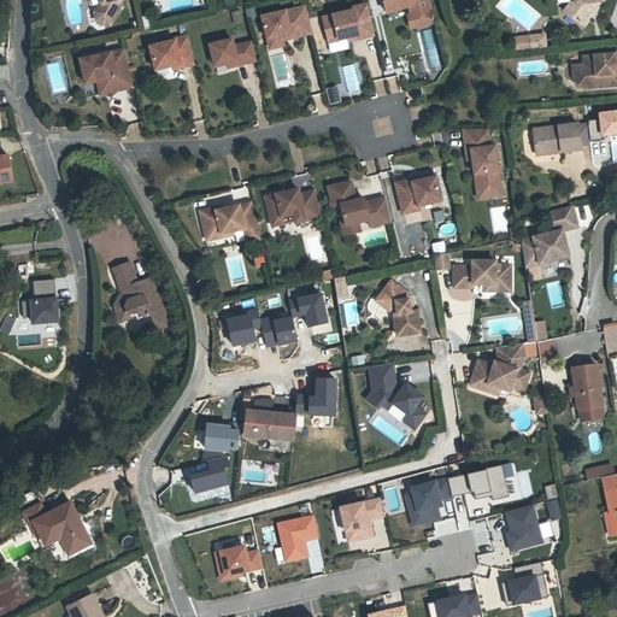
[(122,5),(121,0),(101,0),(103,4),(100,5),(94,12),(97,21),(104,24),(111,23),(122,5)]
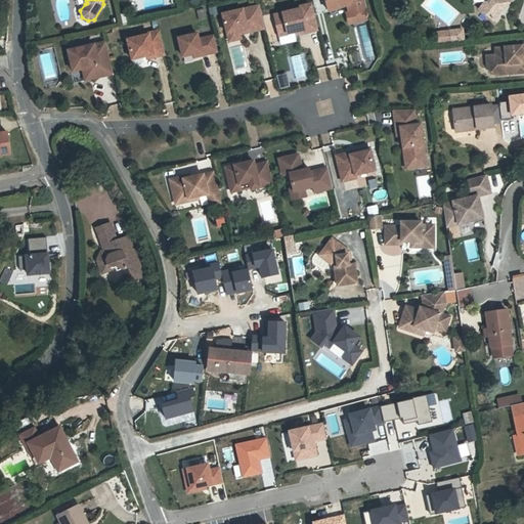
[(369,19),(364,0),(326,0),(330,10),(339,8),(348,6),(349,12),(351,13),(354,15),(356,23),(369,19)]
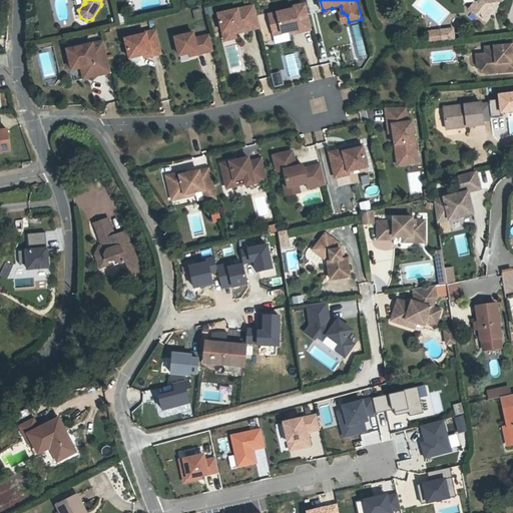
[(478,0),(479,3),(472,11),(483,20),(498,1),(497,0),(478,0)]
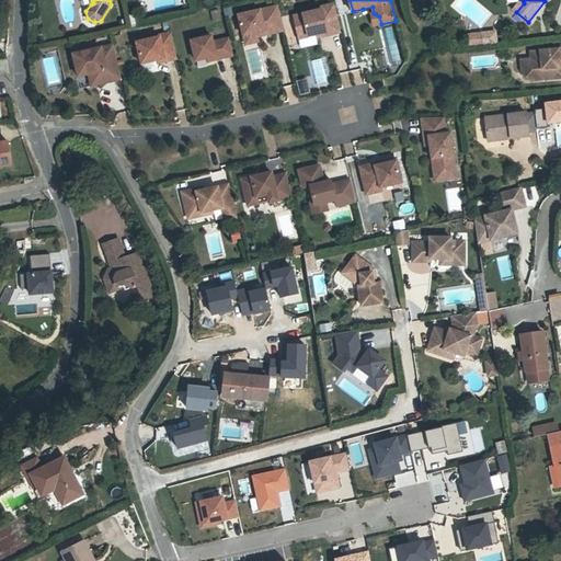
[(516,12),(524,3),(519,2),(513,10),(516,12)]
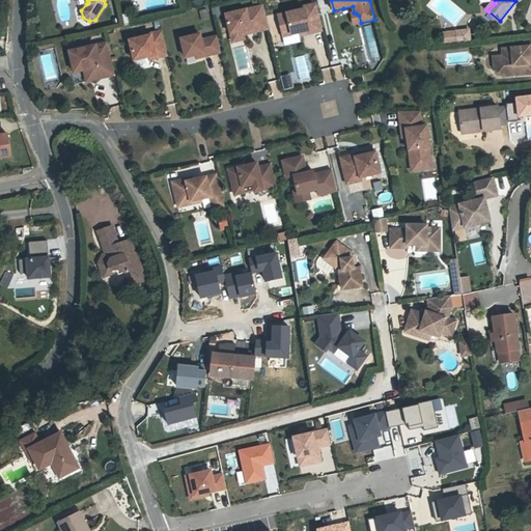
[(323,30),(316,3),(304,6),(304,9),(278,15),(283,36),(301,32),(309,30),(310,33),(323,30)]
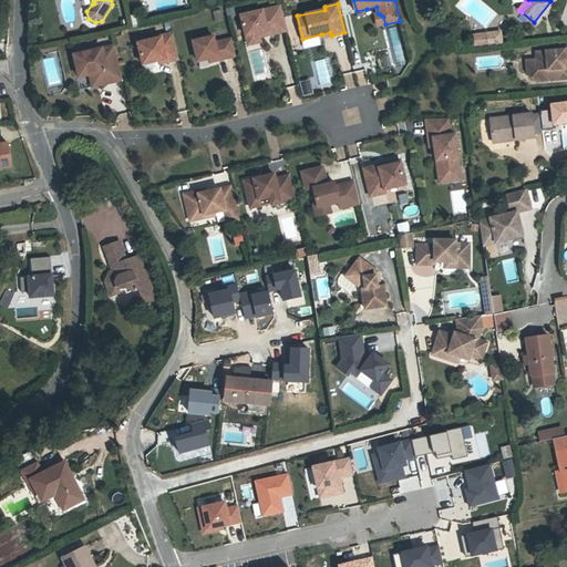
[(287,31),(281,6),(241,16),(246,37),(259,34),(267,32),(268,35),(287,31)]
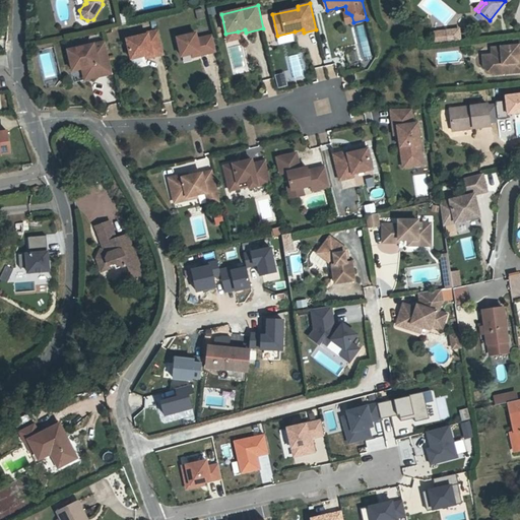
[(351,15),(348,13),(344,14),(347,24),(353,22),(351,15)]
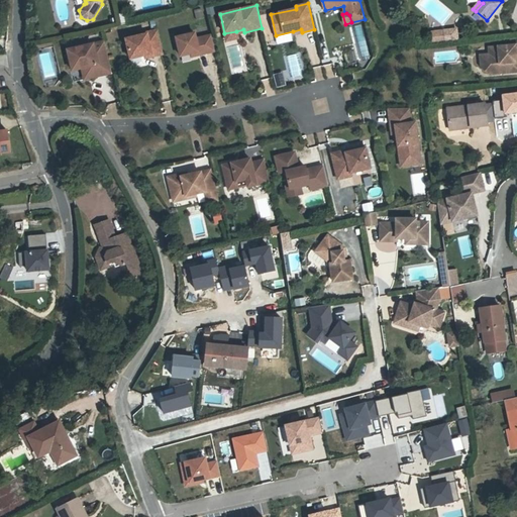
[(164,54),(158,29),(146,32),(146,34),(126,38),(131,59),(145,56),(151,54),(152,57),(164,54)]
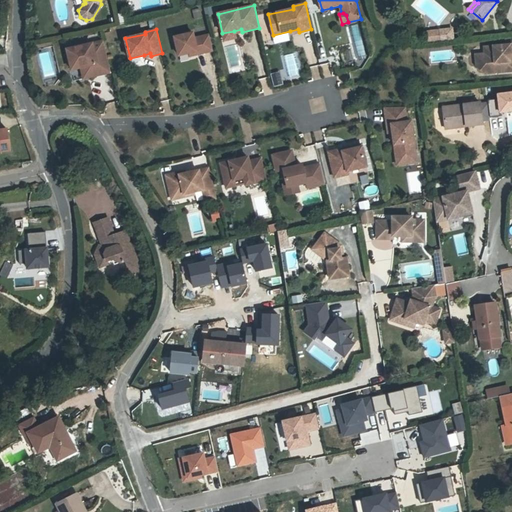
[(234,31),(222,33),(224,41),(236,38),(234,31)]
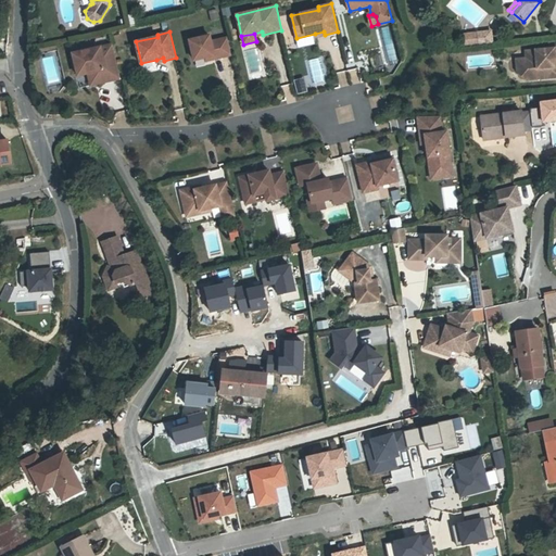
[(466,47),(479,45),(478,39),(471,39),(470,34),(465,35),(466,47)]
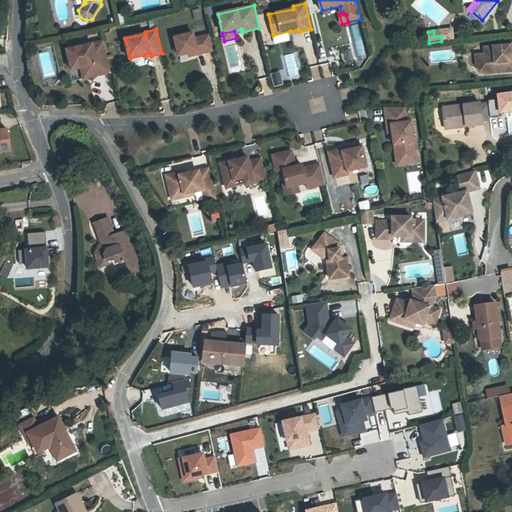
[(179,55),(189,53),(197,51),(197,54),(213,50),(209,35),(194,38),(193,33),(175,37),(179,55)]
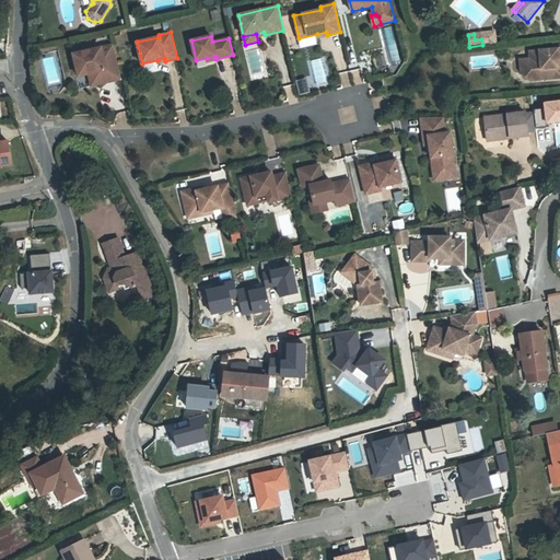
[(92,85),(121,79),(114,45),(111,45),(113,56),(104,58),(102,47),(74,54),(77,67),(88,65),(90,74),(92,85)]
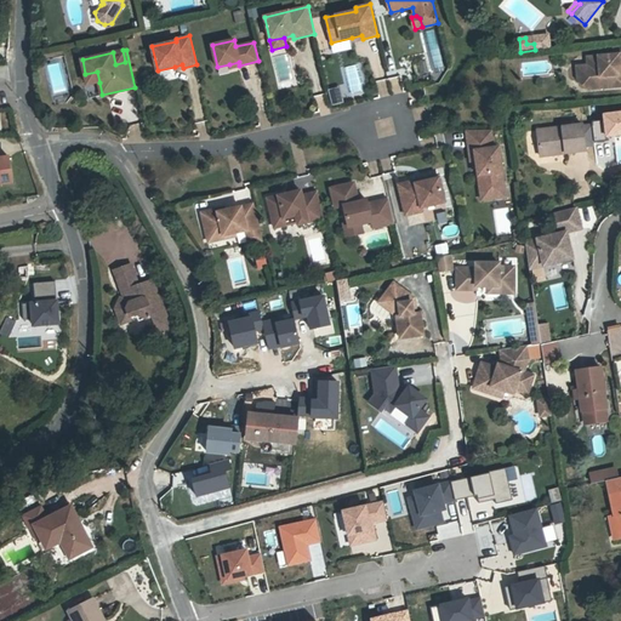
[(123,50),(113,52),(115,64),(125,62),(123,50)]
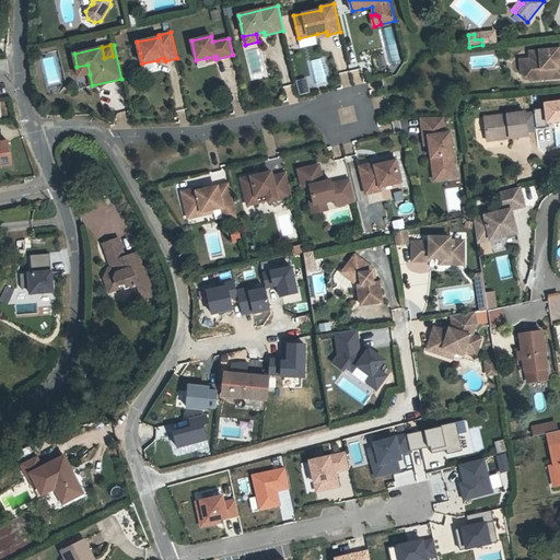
[(526,60),(516,60),(517,72),(517,76),(527,83),(559,82),(559,50),(558,51),(535,53),(526,53),(526,60)]
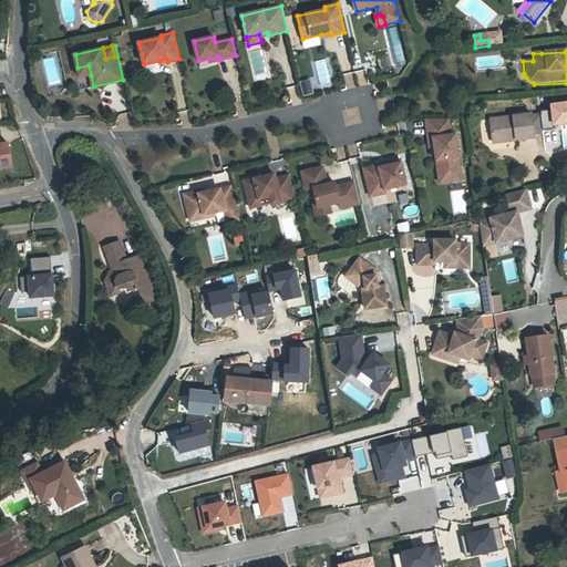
[(391,66),(389,57),(377,60),(380,70),(391,66)]
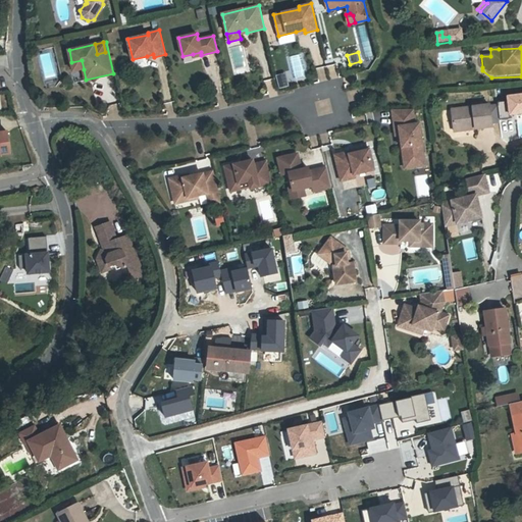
[(82,60),(71,62),(73,71),(84,69),(82,60)]
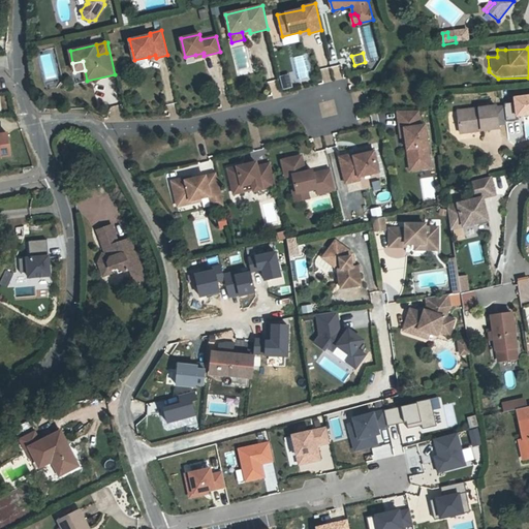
[(288,73),(278,75),(281,90),(291,87),(288,73)]
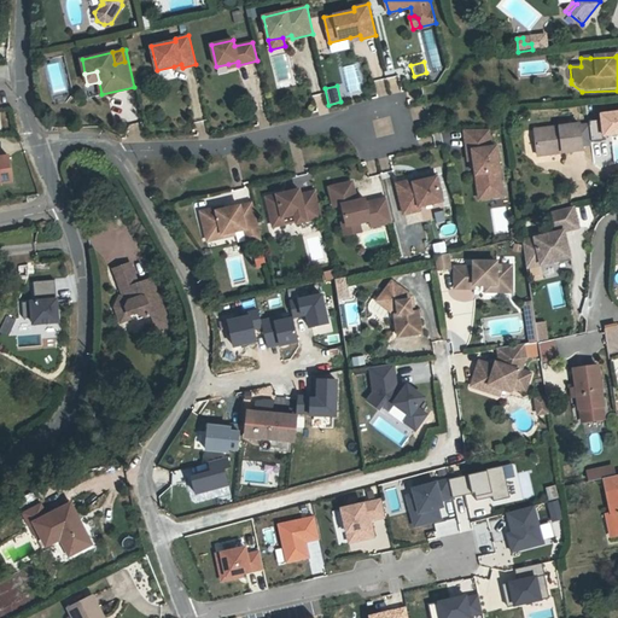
[(600,120),(590,121),(592,139),(617,136),(617,110),(600,112),(600,120)]
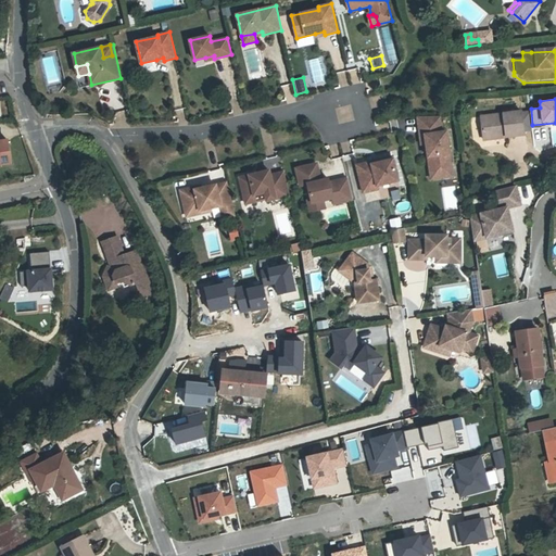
[(480,116),(483,137),(505,135),(505,137),(525,135),(521,112),(480,116)]
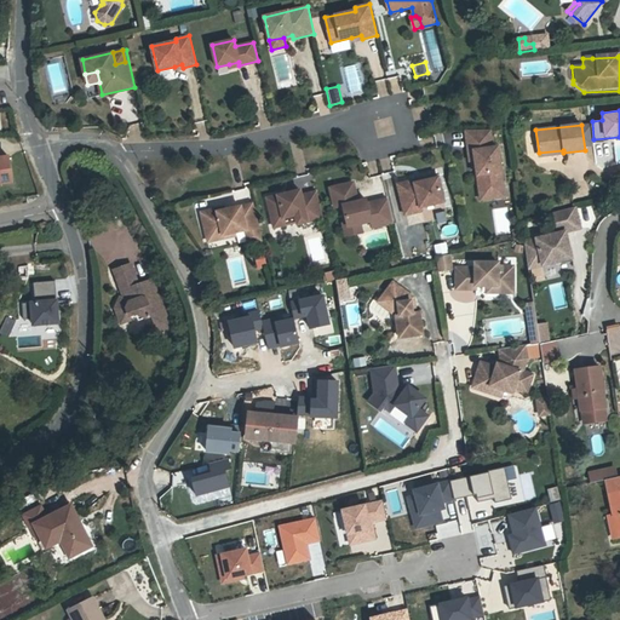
[(491,130),(465,131),(470,161),(475,161),(480,193),(504,189),(498,147),(493,148),(491,130)]
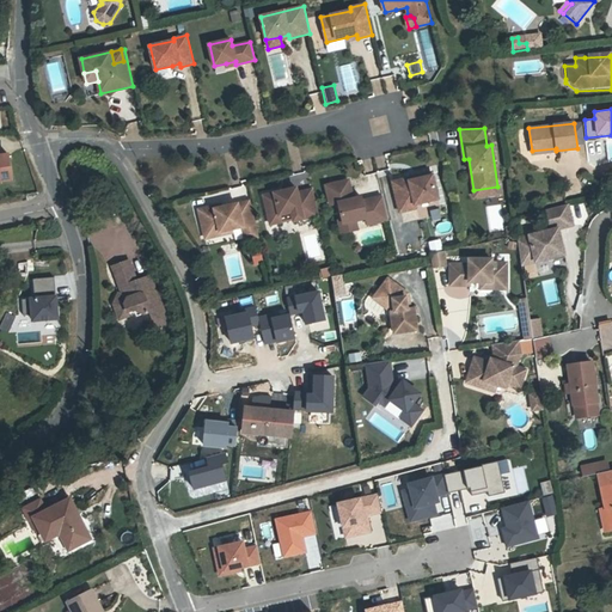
[(0,181),(12,179),(8,154),(0,155),(0,181)]
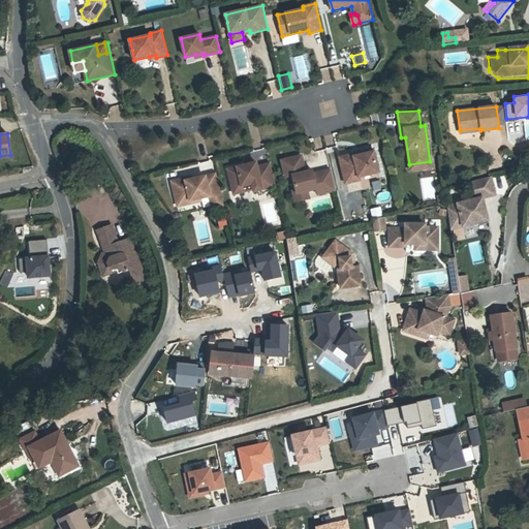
[(373,150),(361,152),(362,155),(354,157),(353,154),(339,158),(346,183),(360,180),(360,177),(379,172),(373,150)]
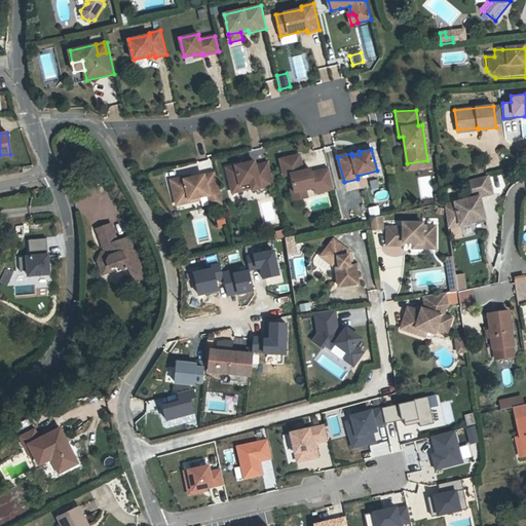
[(334,189),(329,168),(321,171),(321,174),(312,176),(311,170),(304,172),(300,155),(280,160),(285,177),(292,175),(295,189),(296,192),(307,190),(314,188),(316,193),(334,189)]
